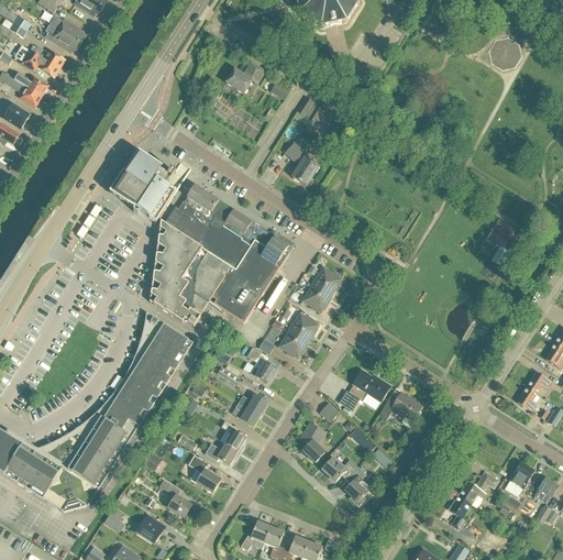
[(22,0),(19,4),(35,15),(40,9),(25,0),(22,0)]
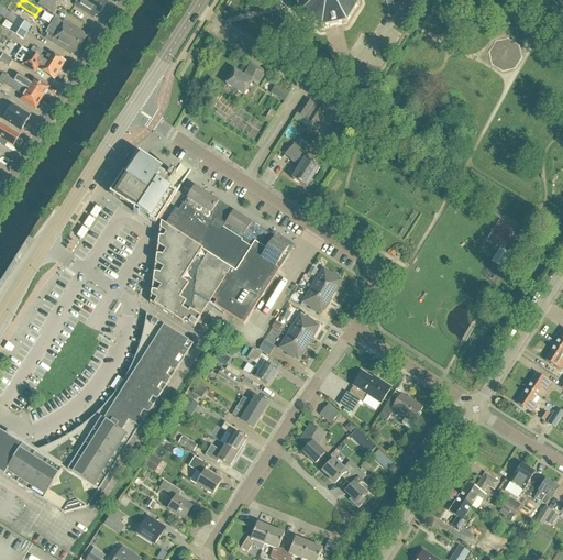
[(56,2),(53,0),(40,0),(39,2),(52,10),(56,2)]
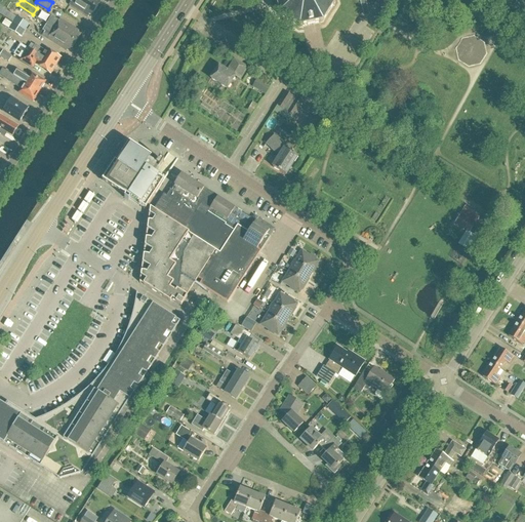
[(91,14),(96,5),(87,0),(70,0),(69,3),(87,14),(88,12),(91,14)]
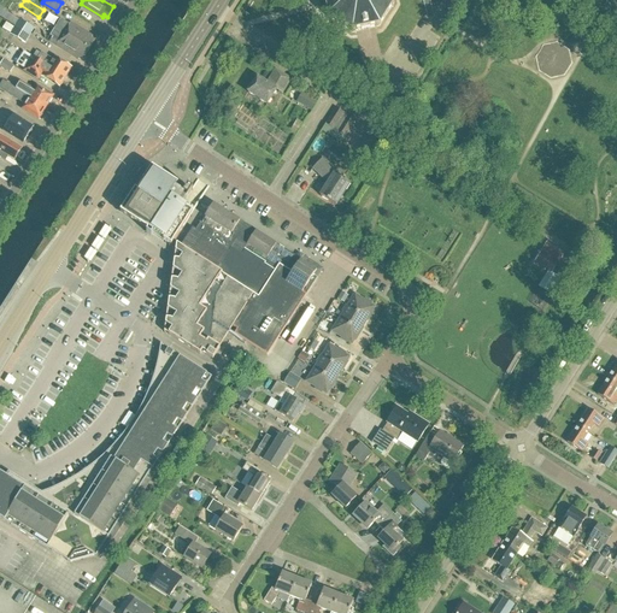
[(354,24),(381,19),(392,0),(328,0),(330,10),(354,24)]
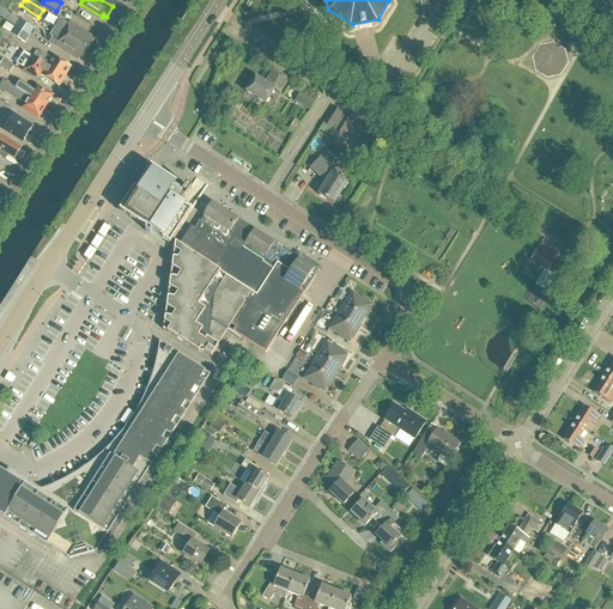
[(7,19),(14,23),(29,32),(34,26),(12,12),(7,19)]
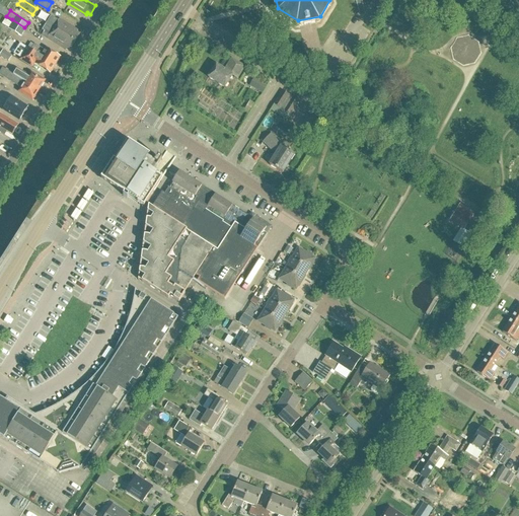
[(53,26),(75,40),(80,31),(77,30),(78,27),(60,16),(58,18),(51,14),(47,21),(53,26)]
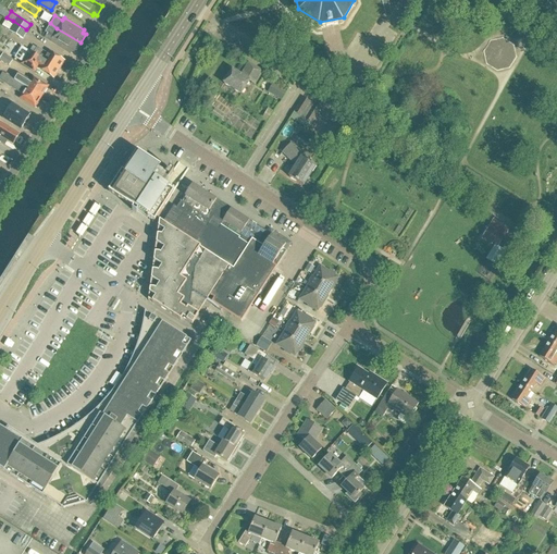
[(26,29),(13,21),(9,28),(22,36),(26,29)]
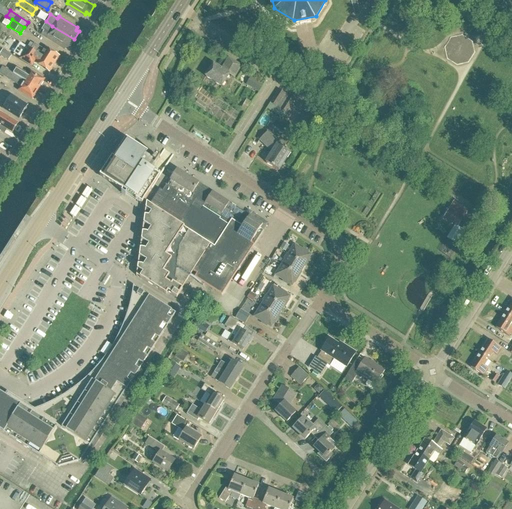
[(69,47),(74,39),(52,26),(46,21),(42,27),(44,29),(49,32),(46,36),(65,47),(66,45),(69,47)]
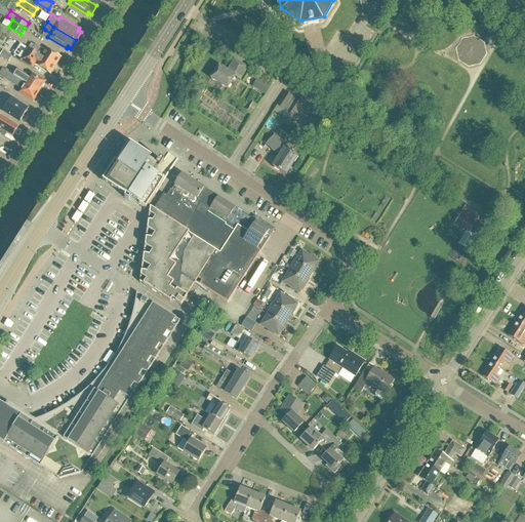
[(31,48),(55,63),(59,55),(46,47),(45,48),(35,42),(31,48)]
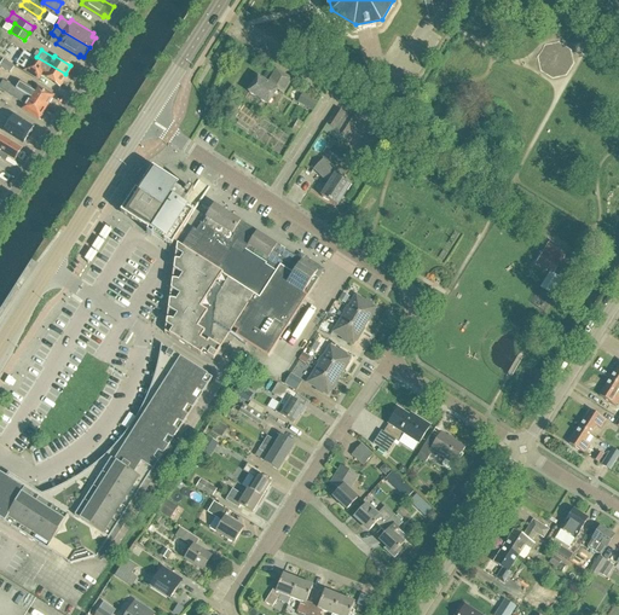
[(65,74),(36,57),(33,54),(23,69),(38,79),(42,73),(59,83),(65,74)]
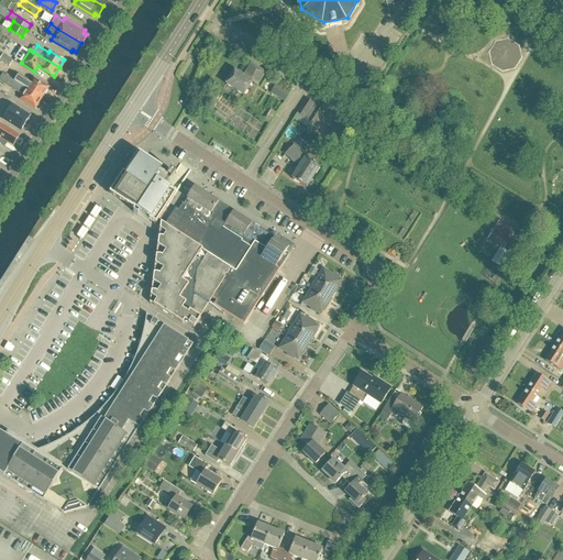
[(13,59),(2,53),(0,56),(0,59),(9,66),(13,59)]
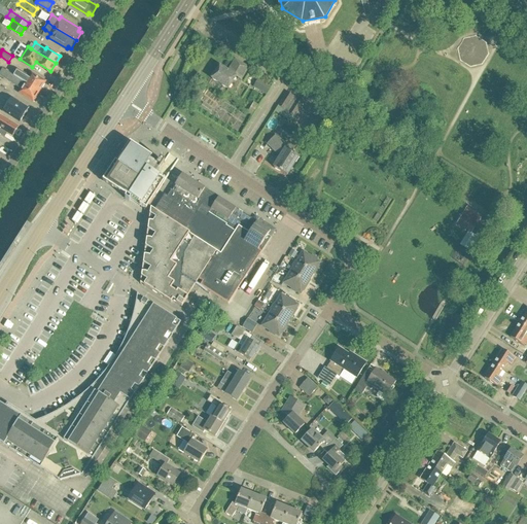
[(241,77),(249,66),(236,58),(229,69),(219,64),(211,76),(229,88),(237,74),(241,77)]
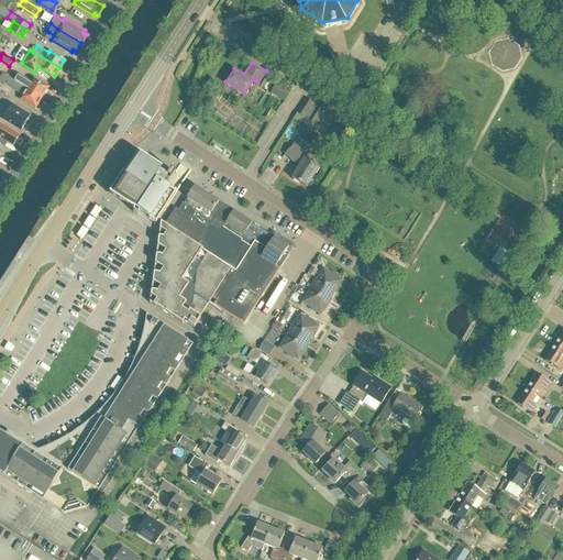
[(42,96),(14,78),(14,79),(2,72),(0,76),(0,79),(22,94),(20,97),(35,107),(42,96)]
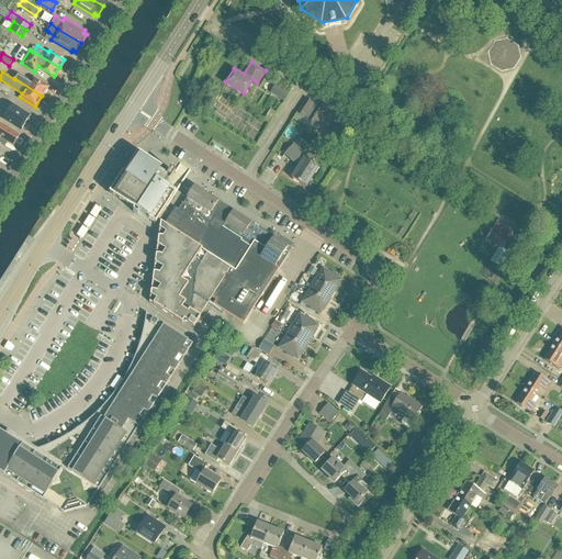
[(14,78),(42,96),(49,85),(33,75),(30,81),(18,74),(14,78)]
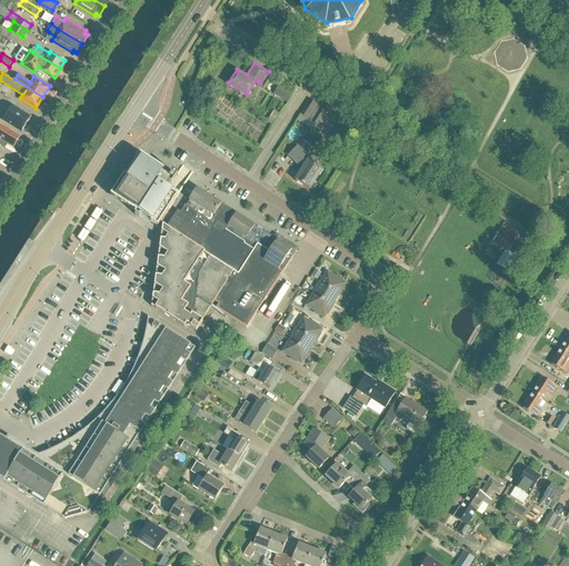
[(279,83),(275,92),(288,100),(292,91),(279,83)]
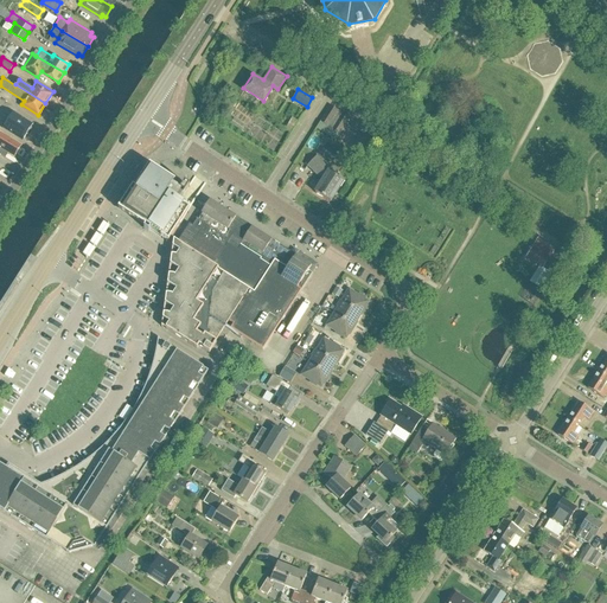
[(327,124),(337,108),(328,103),(319,119),(327,124)]
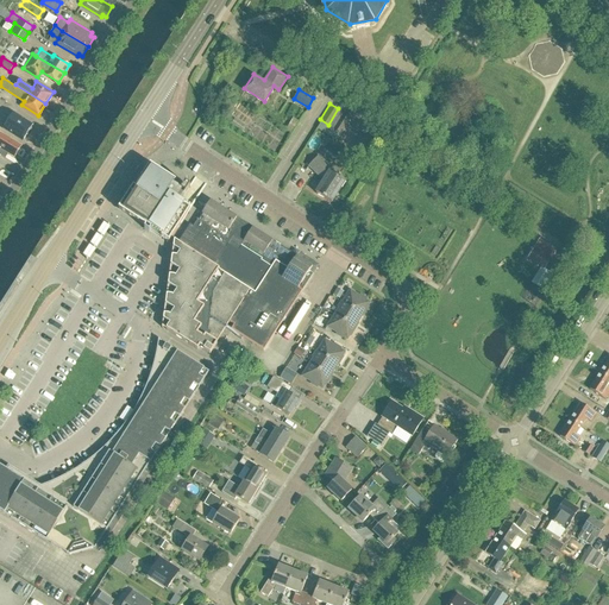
[(23,139),(32,123),(13,111),(4,127),(23,139)]
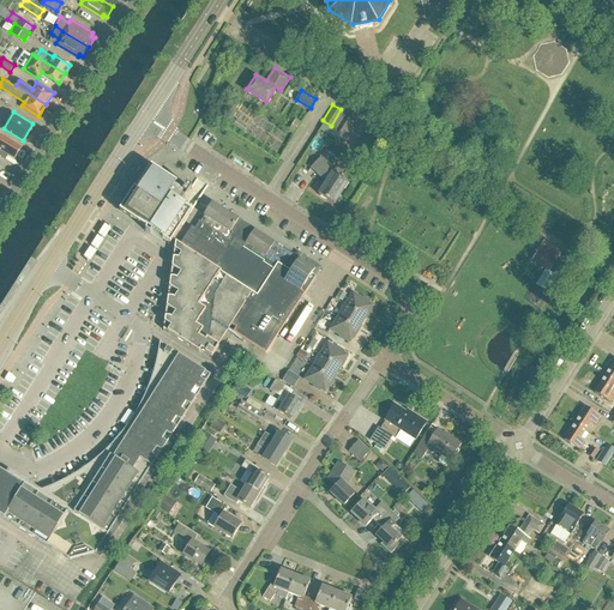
[(344,134),(354,118),(345,113),(335,128),(344,134)]
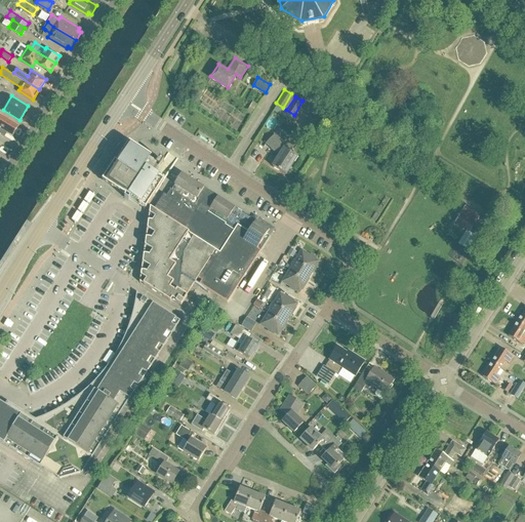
[(12,134),(18,123),(0,112),(0,131),(4,134),(6,131),(12,134)]
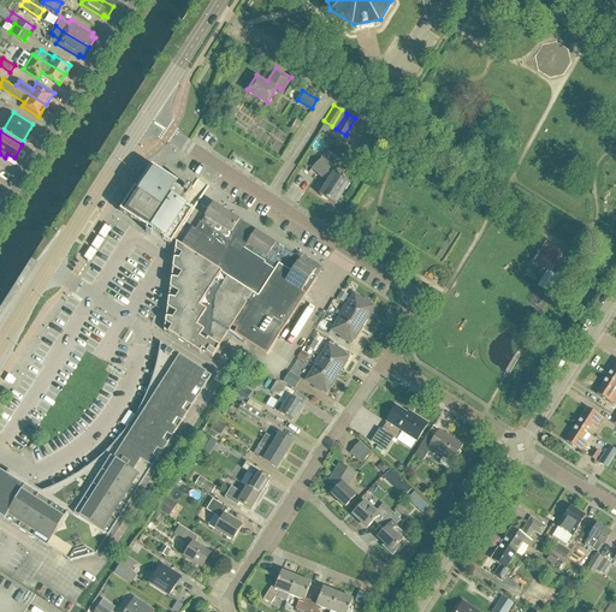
[(366,149),(362,155),(368,160),(372,154),(366,149)]
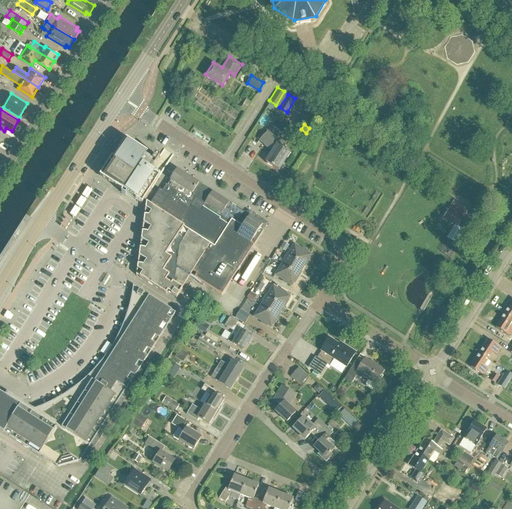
[(279,169),(290,150),(278,143),(280,141),(268,129),(260,138),(273,150),(266,160),(279,169)]
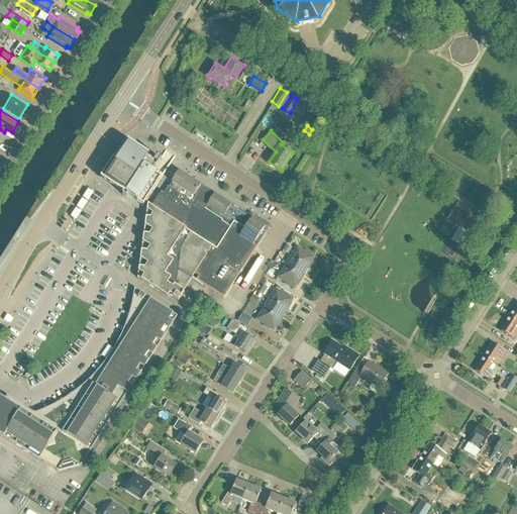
[(112,158),(100,176),(123,191),(122,193),(126,196),(127,194),(142,204),(160,177),(156,174),(157,173),(152,171),(161,158),(157,156),(152,161),(146,157),(148,152),(127,138),(119,150),(120,151),(116,160),(112,158)]
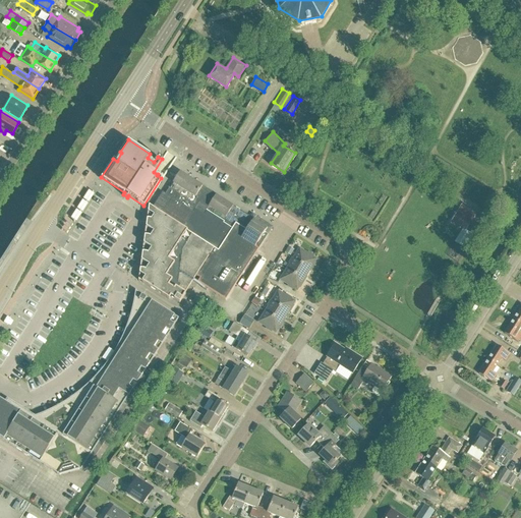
[(249,215),(180,170),(166,192),(163,189),(152,206),(143,280),(170,297),(171,294),(181,300),(215,246),(220,249),(199,280),(228,298),(272,229),(267,226),(269,222),(252,212),(249,215)]
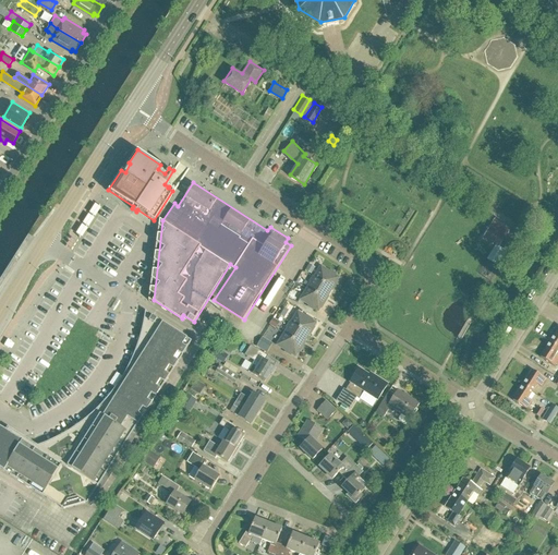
[(95,201),(89,209),(95,213),(100,204),(95,201)]
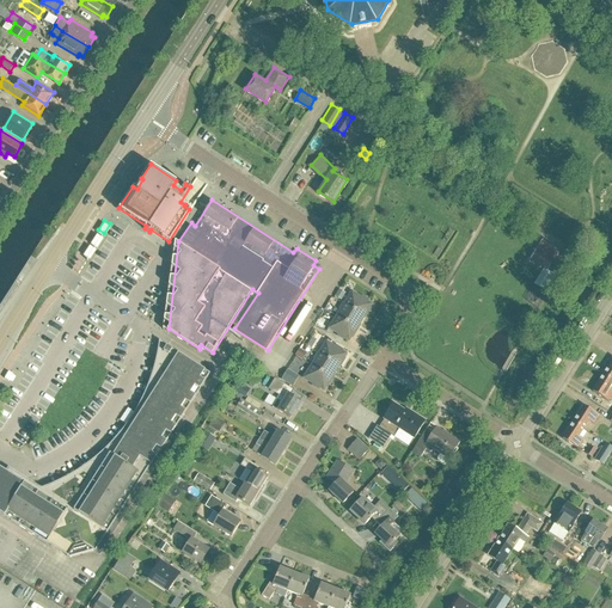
[(97,231),(91,241),(97,245),(103,235),(97,231)]
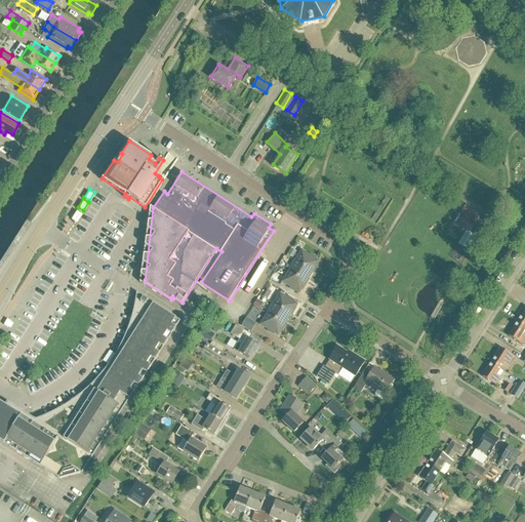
[(466,203),(455,219),(470,229),(481,212),(466,203)]
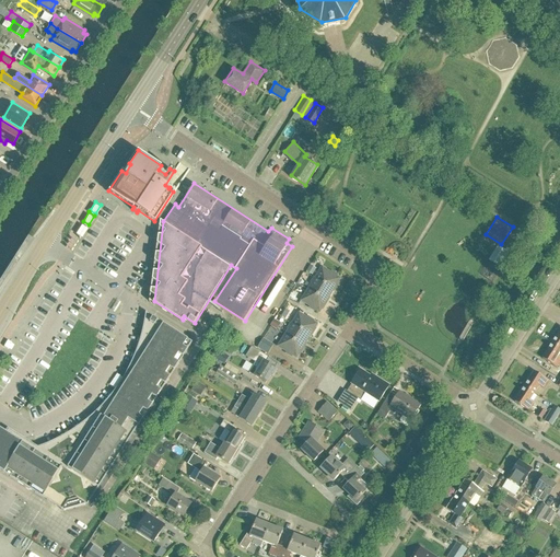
[(82,222),(77,231),(82,234),(88,225),(82,222)]
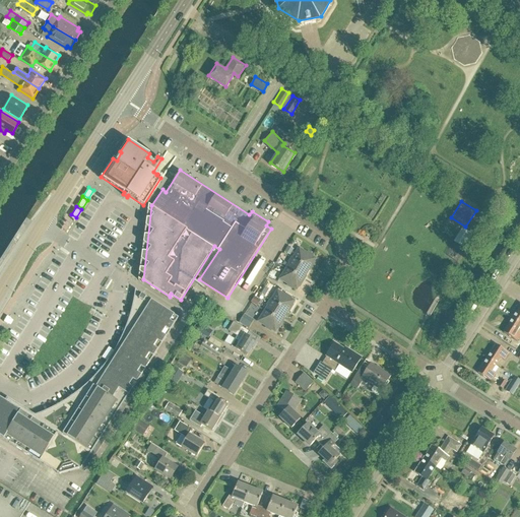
[(288,245),(284,250),(290,253),(294,248),(288,245)]
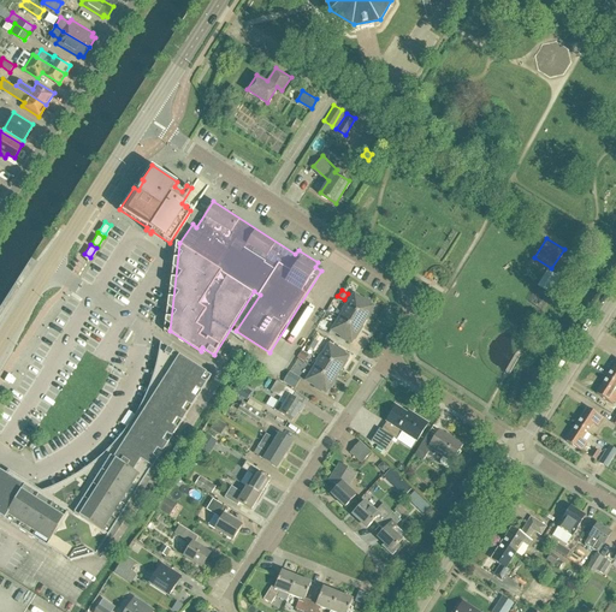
[(345,303),(366,318),(367,318),(373,309),(372,308),(374,304),(354,291),(345,303)]
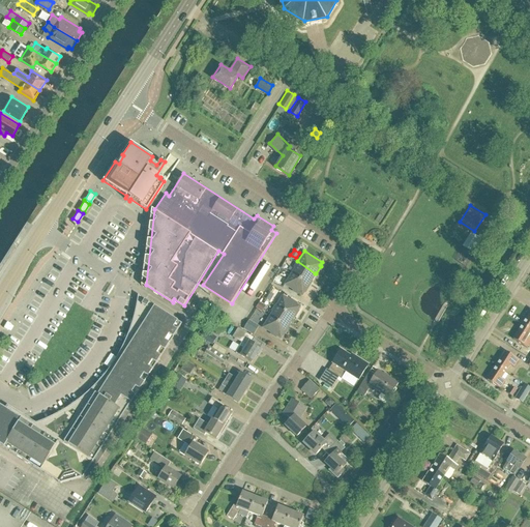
[(291,271),(308,283),(315,273),(297,261),(296,260),(293,266),(294,266),(291,271)]
